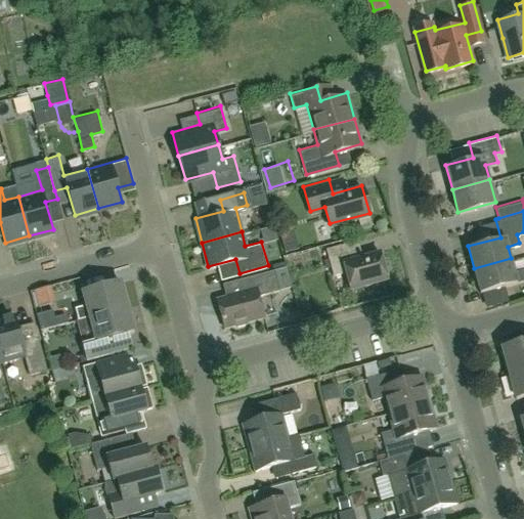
[(350,287),(387,276),(380,251),(356,257),(351,240),(325,247),(333,273),(345,269),(350,287)]
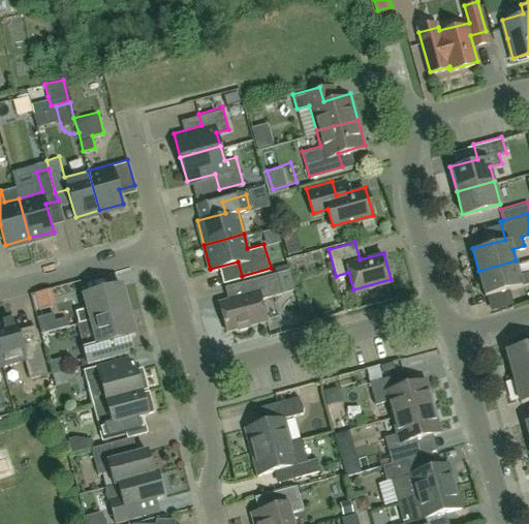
[(528,269),(519,272),(516,260),(478,271),(484,294),(528,280),(528,269)]
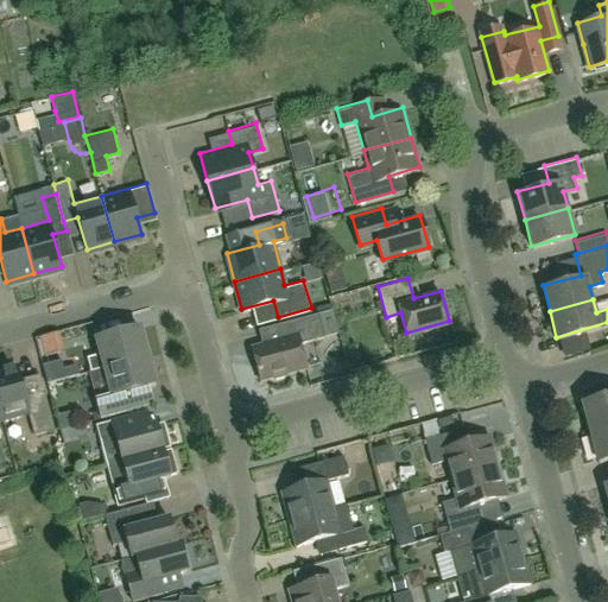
[(260,376),(305,365),(299,341),(323,334),(317,311),(277,322),(282,336),(251,344),(260,376)]
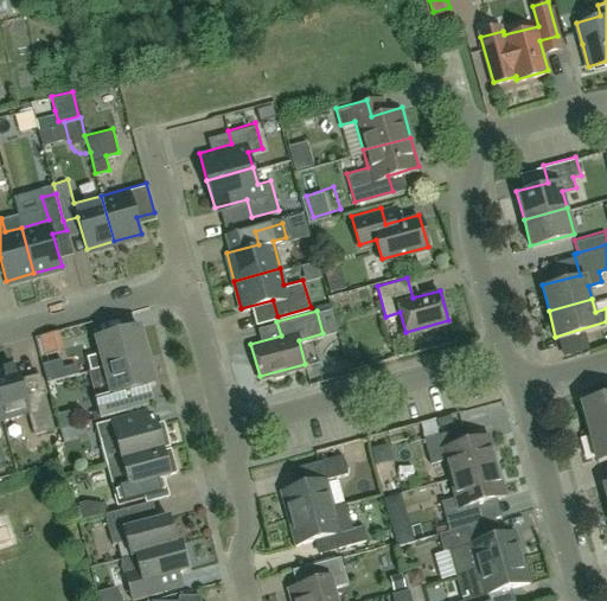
[(139,324),(95,336),(100,351),(87,355),(90,368),(103,364),(147,352),(139,324)]
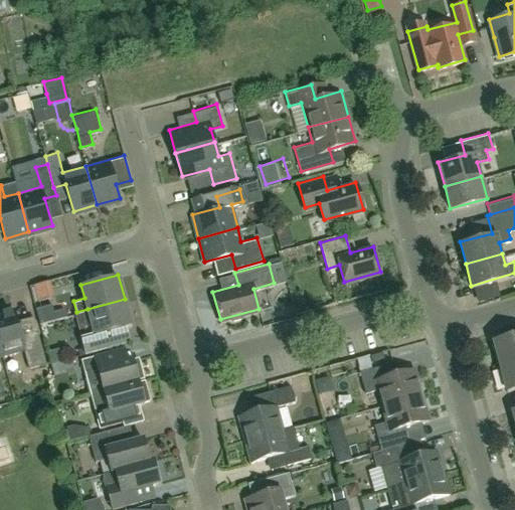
[(90,319),(88,320),(78,329),(84,351),(129,339),(126,325),(131,323),(125,299),(88,309),(90,319)]
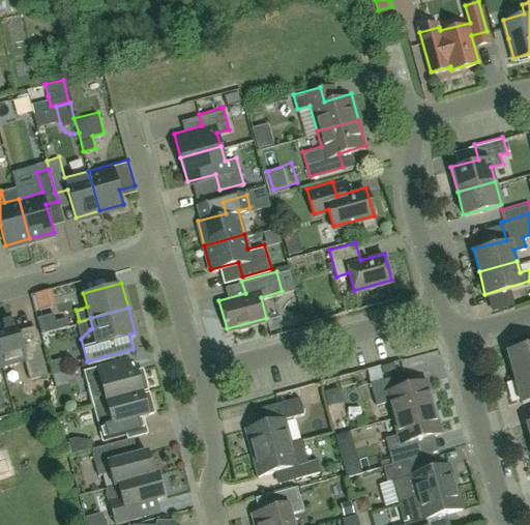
[(40,330),(56,326),(52,311),(36,315),(40,330)]
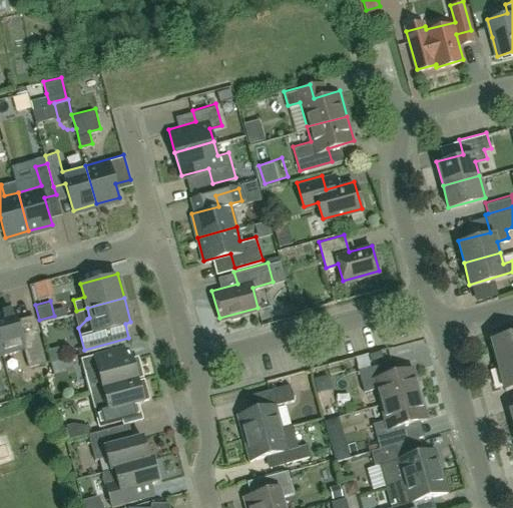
[(13,306),(0,310),(0,347),(1,351),(23,345),(28,364),(45,360),(37,329),(21,333),(13,306)]
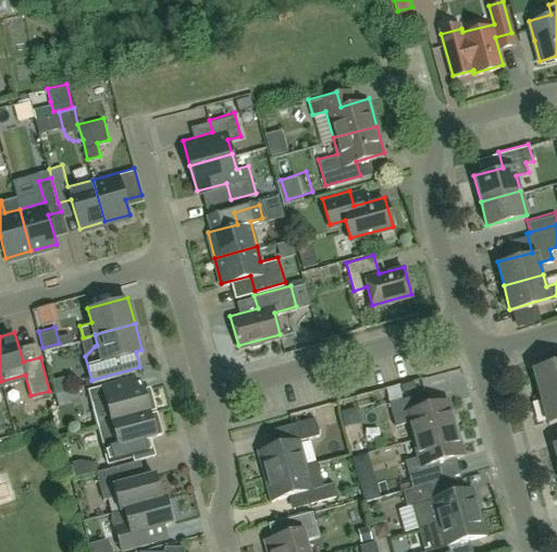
[(556,359),(533,367),(541,394),(556,389),(556,359)]
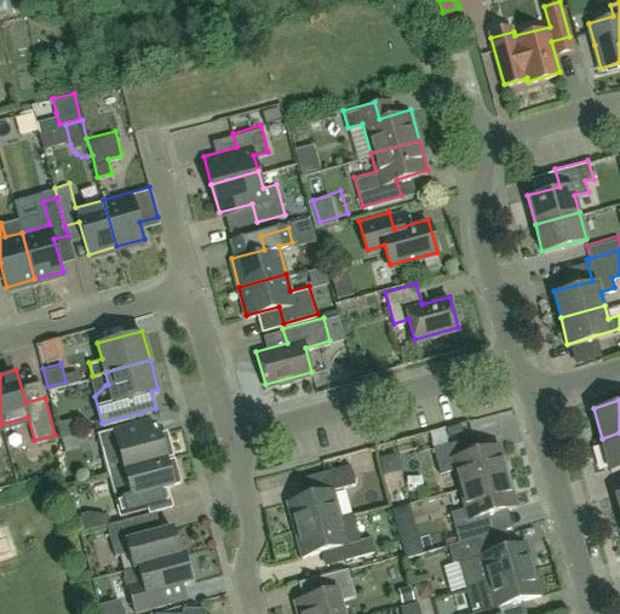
[(149,417),(125,423),(97,430),(108,471),(166,455),(159,429),(153,430),(149,417)]
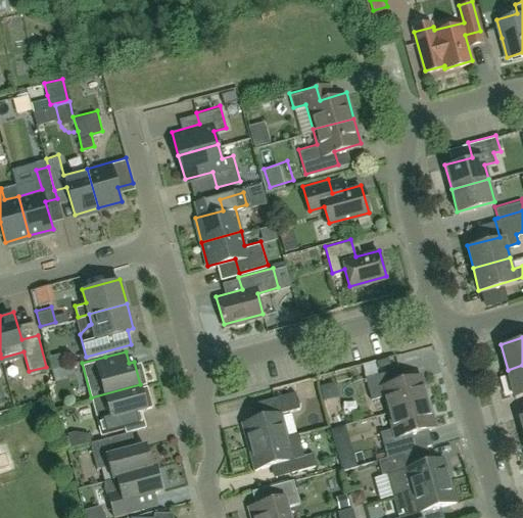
[(522,392),(522,365),(508,370),(514,395),(522,392)]
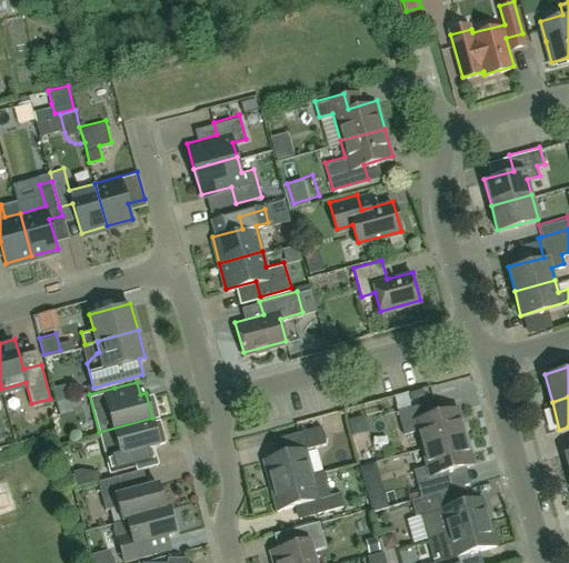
[(417,428),(421,445),(465,433),(457,405),(429,413),(426,401),(397,409),(403,431),(417,428)]
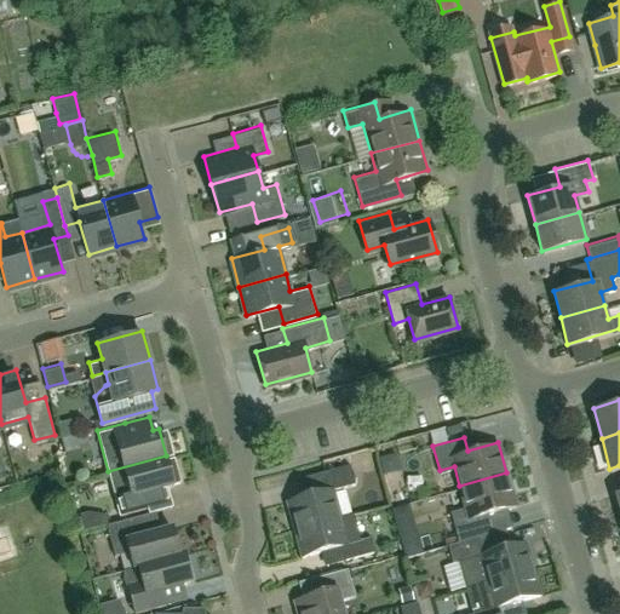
[(166,458),(166,455),(108,471),(119,512),(147,505),(143,491),(173,483),(172,481),(179,480),(173,457),(166,458)]
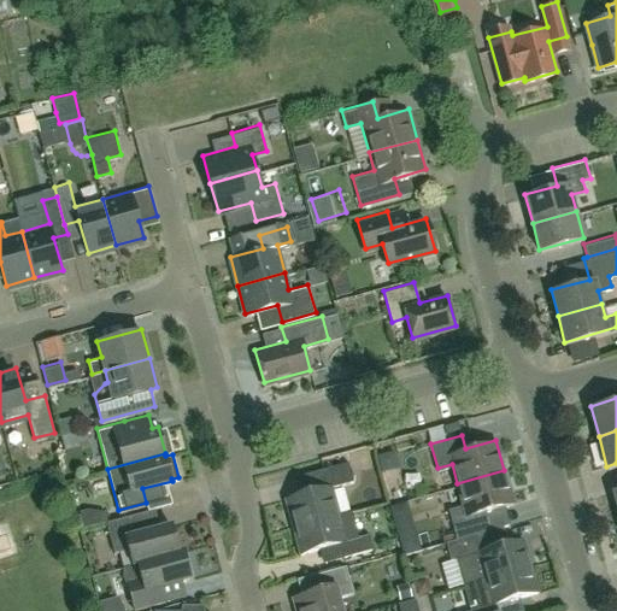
[(285,497),(292,526),(339,512),(331,485),(353,479),(348,459),(319,468),(324,486),(285,497)]
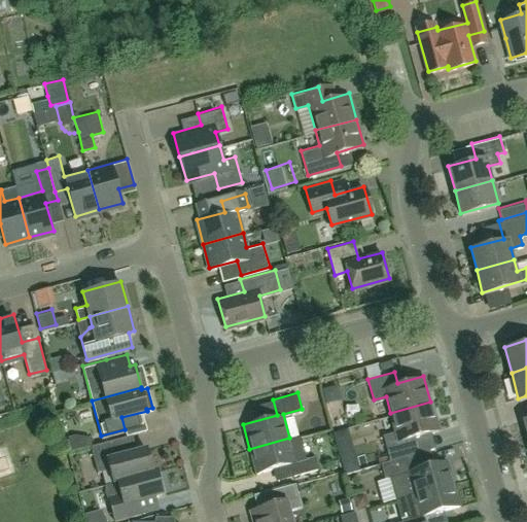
[(437,427),(430,402),(390,413),(395,429),(382,432),(389,458),(408,453),(416,451),(412,435),(437,427)]
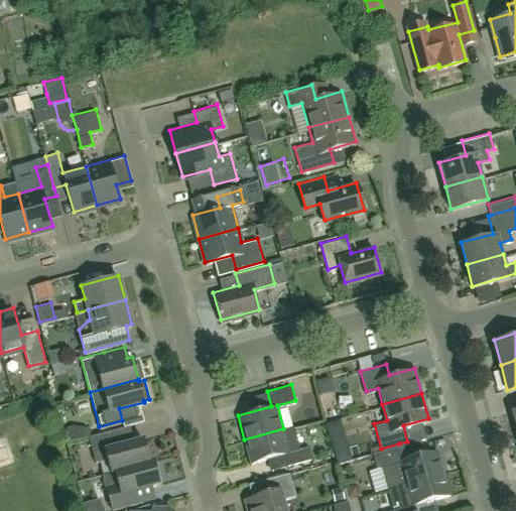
[(244,439),(250,461),(284,452),(287,464),(310,458),(307,445),(299,448),(293,425),(283,428),(244,439)]
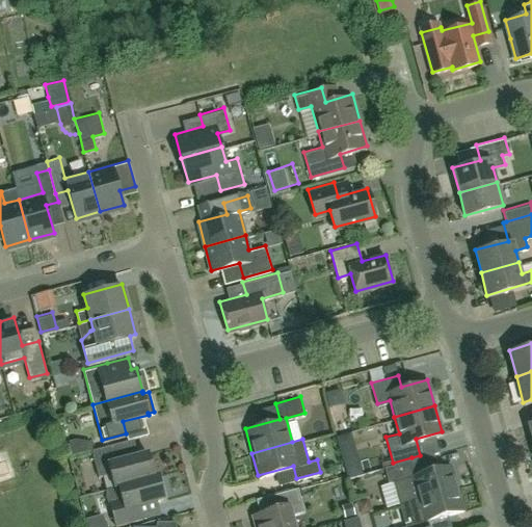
[(120,457),(115,442),(90,448),(98,475),(110,472),(113,485),(158,473),(158,472),(154,473),(148,450),(120,457)]
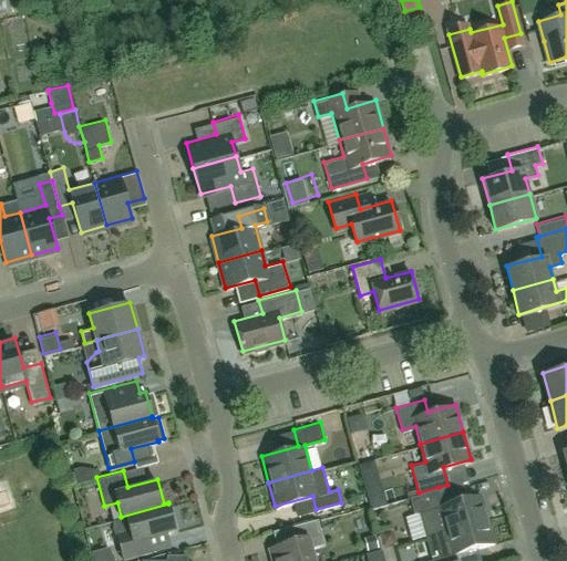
[(421,510),(428,533),(487,517),(481,494),(444,504),(439,487),(419,492),(409,496),(413,512),(421,510)]
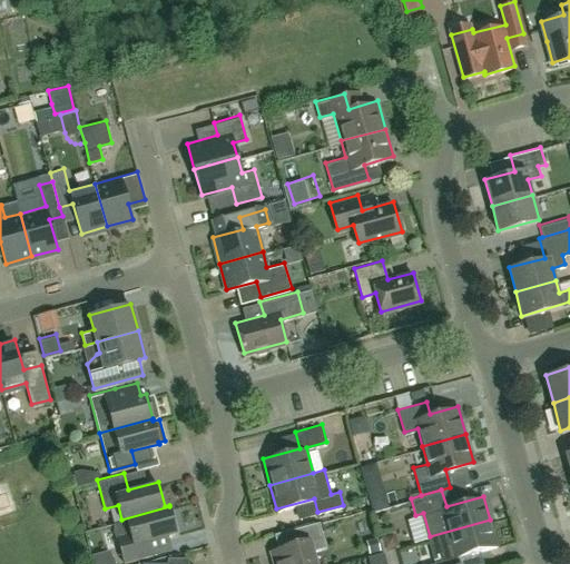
[(126,518),(130,533),(117,536),(124,560),(149,553),(146,541),(176,532),(169,506),(121,520),(126,518)]
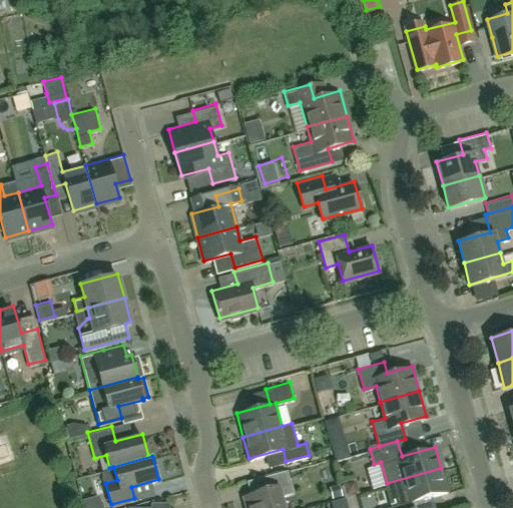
[(287,468),(264,475),(268,488),(243,495),(246,507),(284,507),(281,494),(293,491),(287,468)]
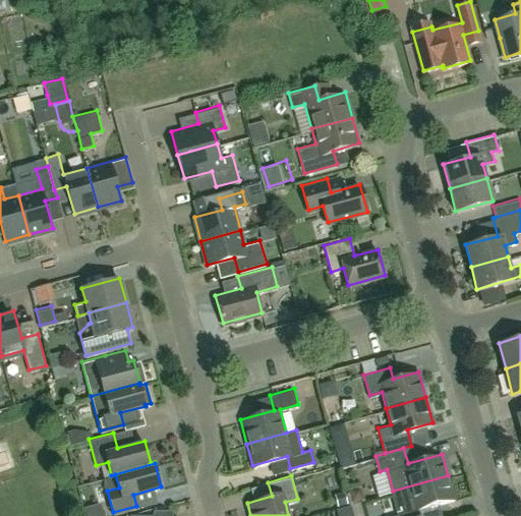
[(393,491),(399,513),(386,515),(418,515),(417,508),(454,498),(448,475),(393,491)]
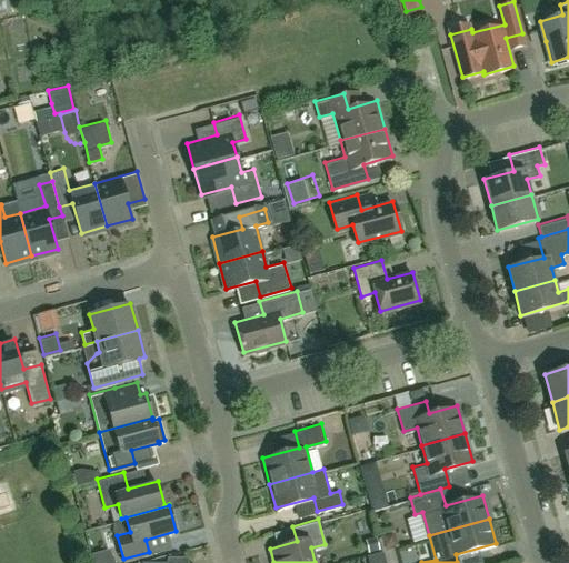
[(401,562),(398,545),(388,549),(391,562),(401,562)]
